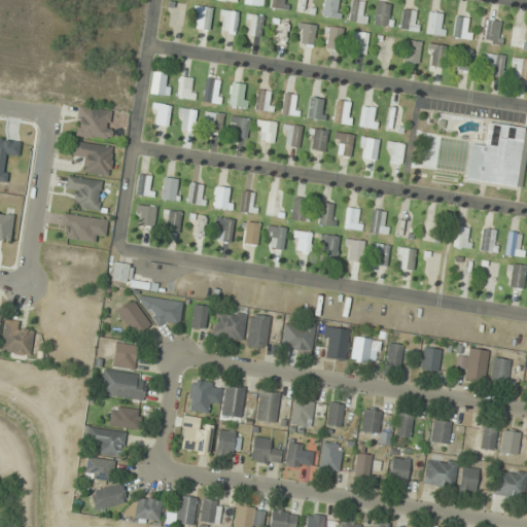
[(271,0),(273,9),(288,8),(287,0),(271,0)]
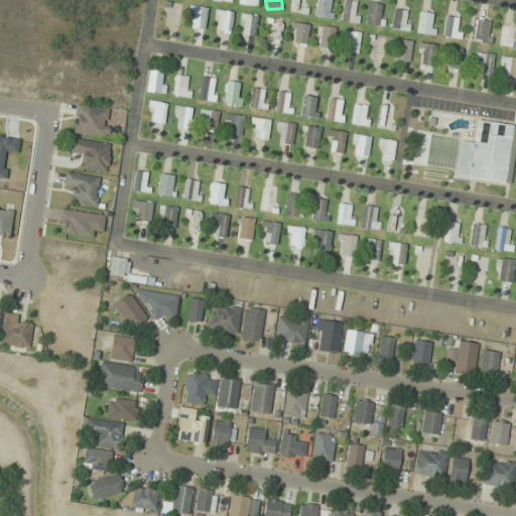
[(335,0),(316,0),(314,16),(332,18),(335,0)]
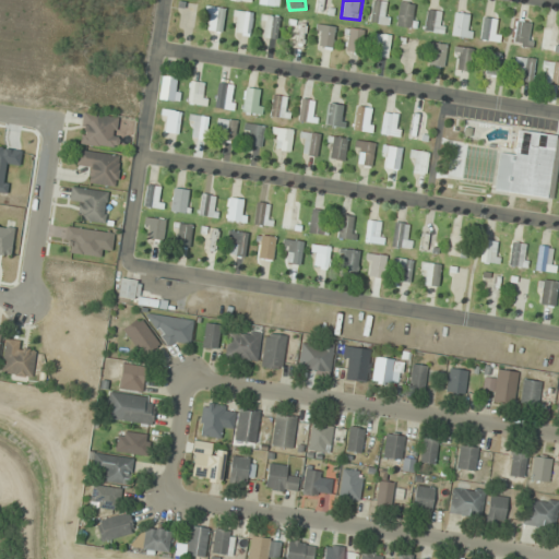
[(388,25),(390,1),(376,0),(371,0),(369,23),(388,25)]
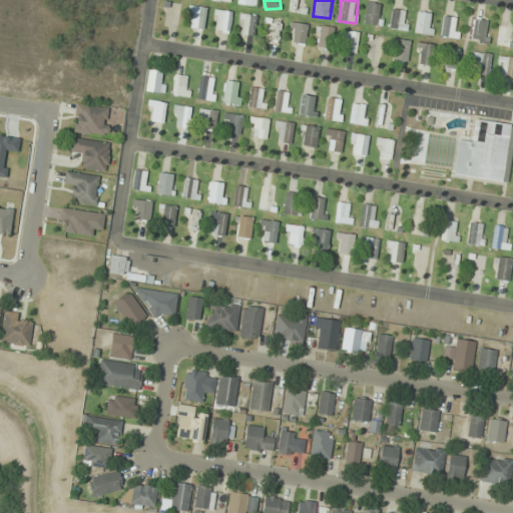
[(381,4),(367,1),(364,24),(377,26),(381,4)]
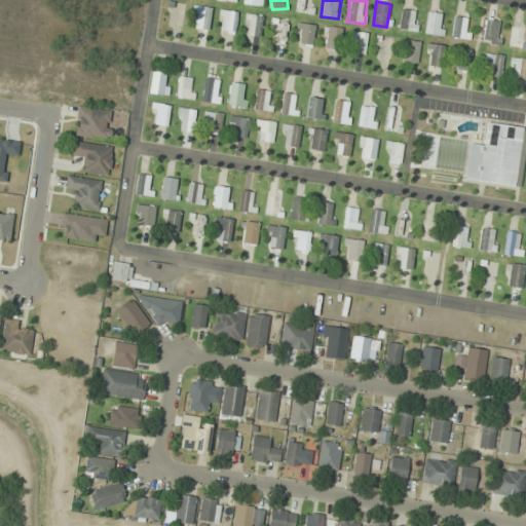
[(209,31),(212,8),(196,5),(193,28),(209,31)]
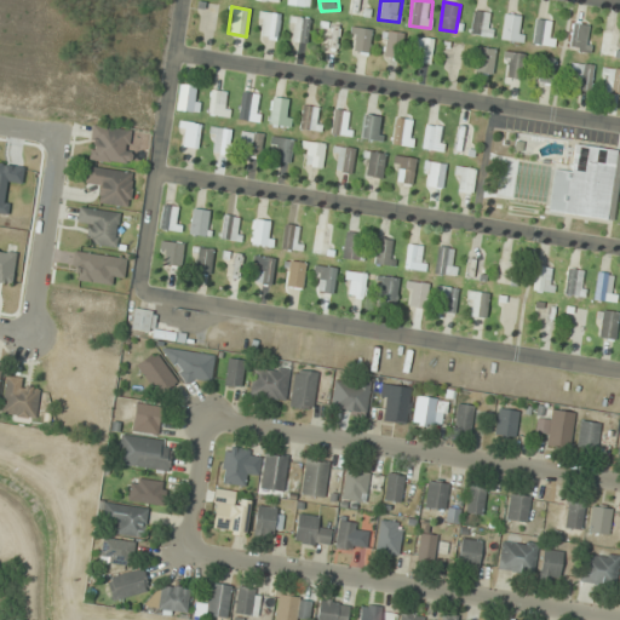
[(493,36),(493,11),(470,11),(470,36),(493,36)]
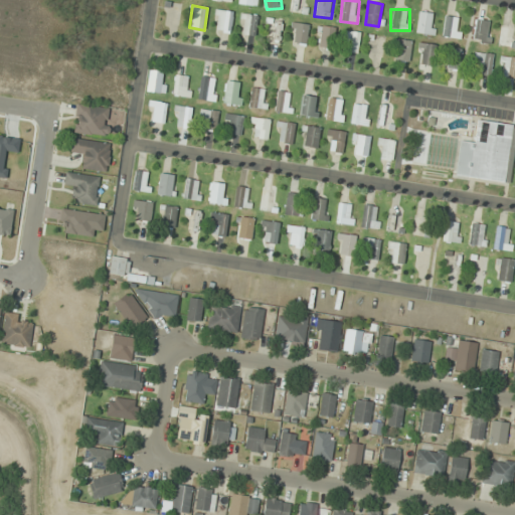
[(214,31),(231,32),(232,10),(215,10),(214,31)]
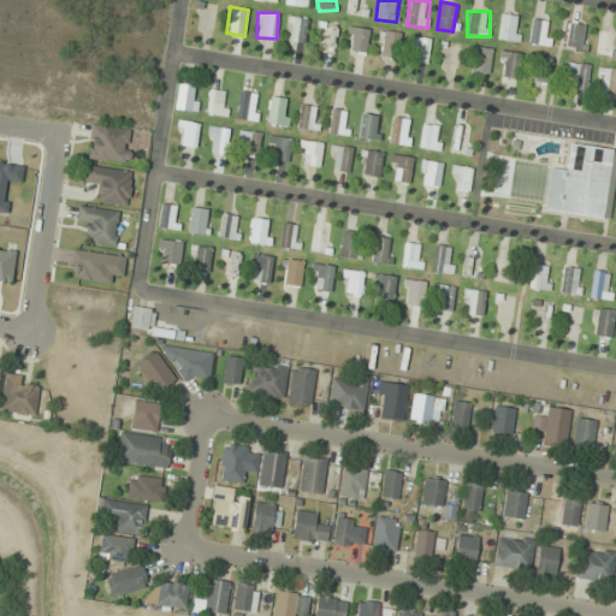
[(520,41),(520,15),(499,15),(499,41),(520,41)]
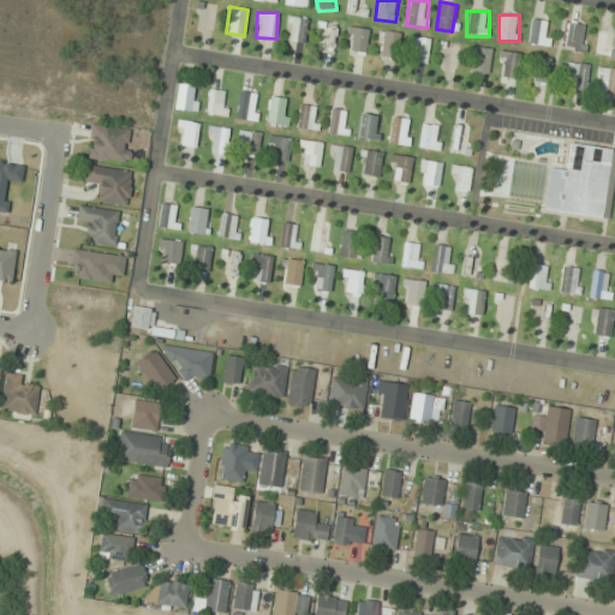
[(285,42),(305,43),(306,17),(287,16),(285,42)]
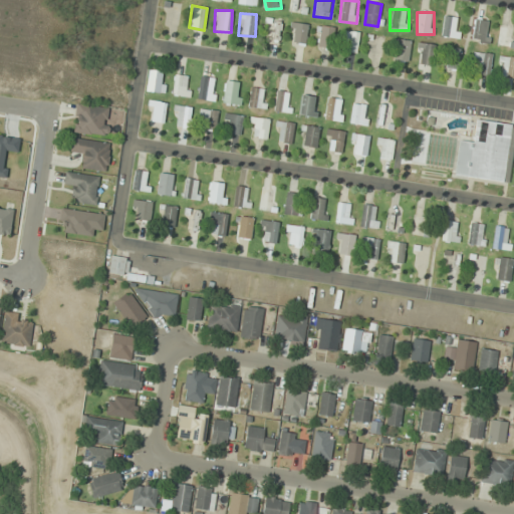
[(489,43),(491,20),(475,18),(472,42),(489,43)]
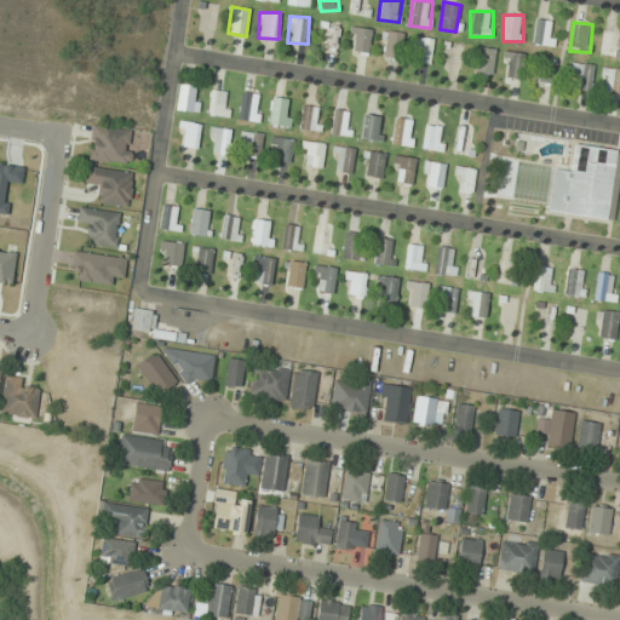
[(368,53),(371,28),(350,26),(348,51),(368,53)]
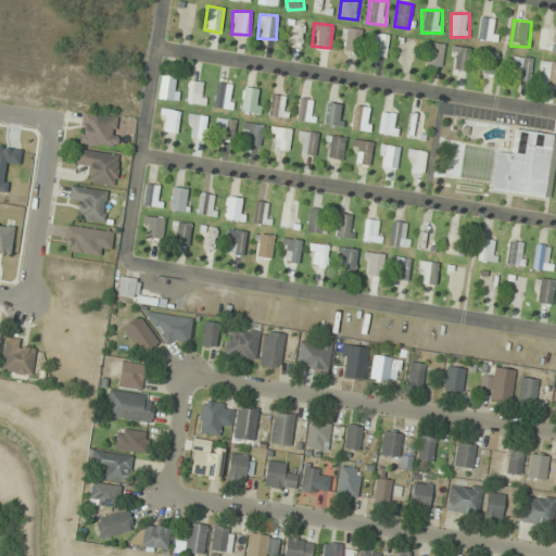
[(361,28),(343,28),(343,52),(361,52),(361,28)]
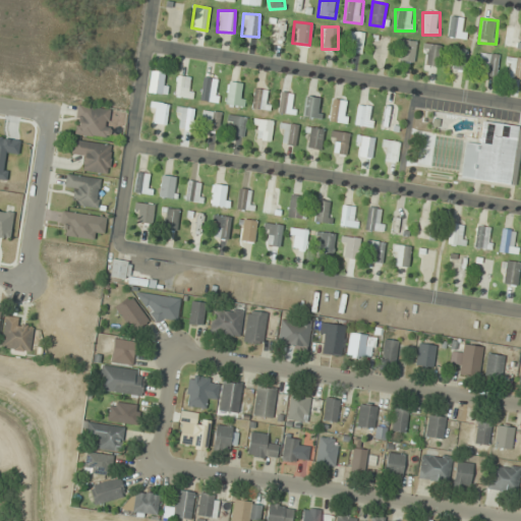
[(344,53),(363,53),(363,32),(345,32),(344,53)]
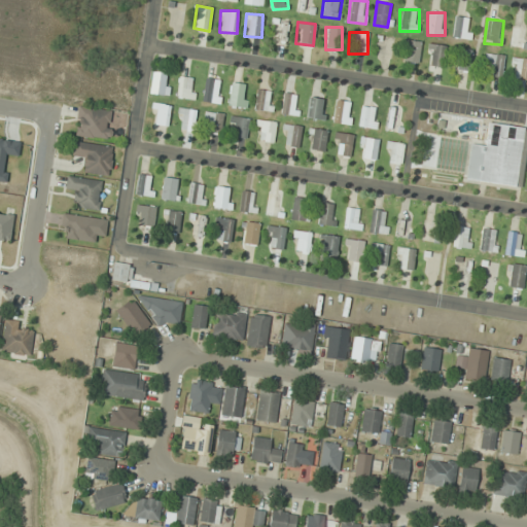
[(420,41),(402,40),(401,62),(419,63),(420,41)]
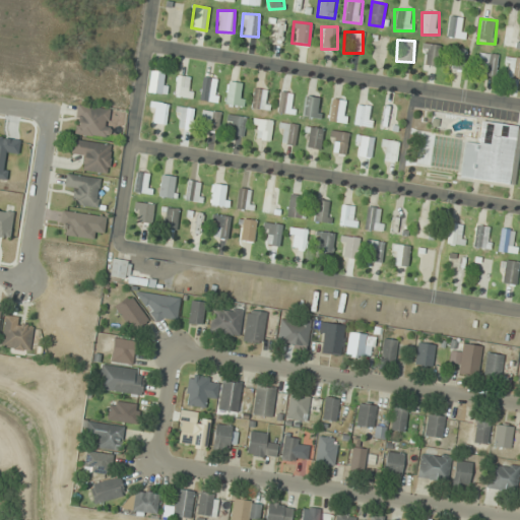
[(439,44),(421,44),(421,65),(439,65),(439,44)]
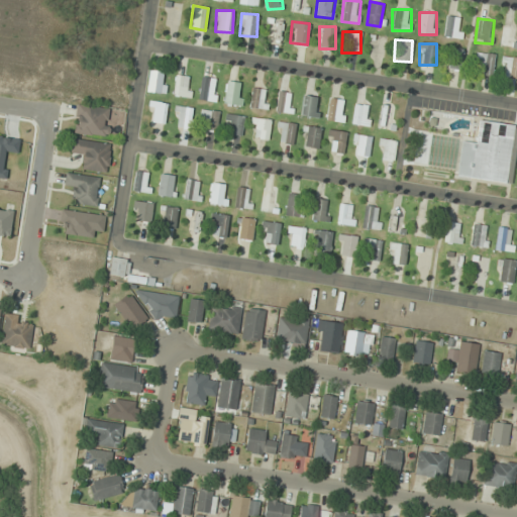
[(446,68),(460,71),(464,48),(450,46),(446,68)]
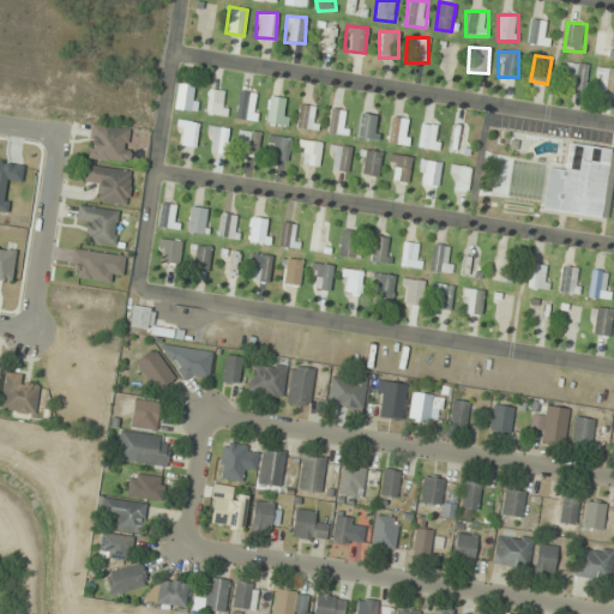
[(587,62),(565,62),(564,90),(585,91),(587,62)]
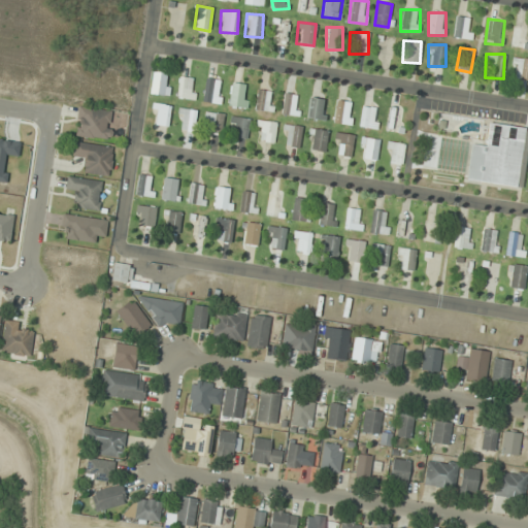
[(513,67),(519,67),(519,80),(527,80),(527,57),(513,57),(513,67)]
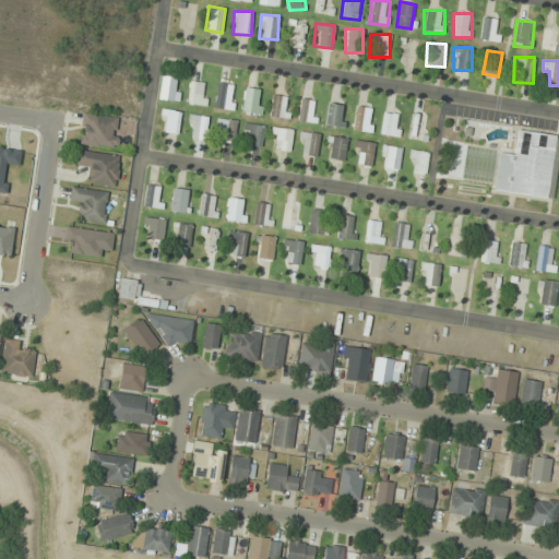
[(179,100),(179,76),(159,76),(159,100),(179,100)]
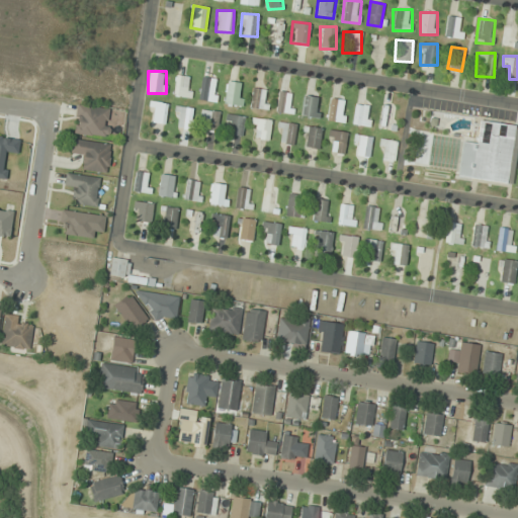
[(191,97),(191,76),(174,76),(174,97),(191,97)]
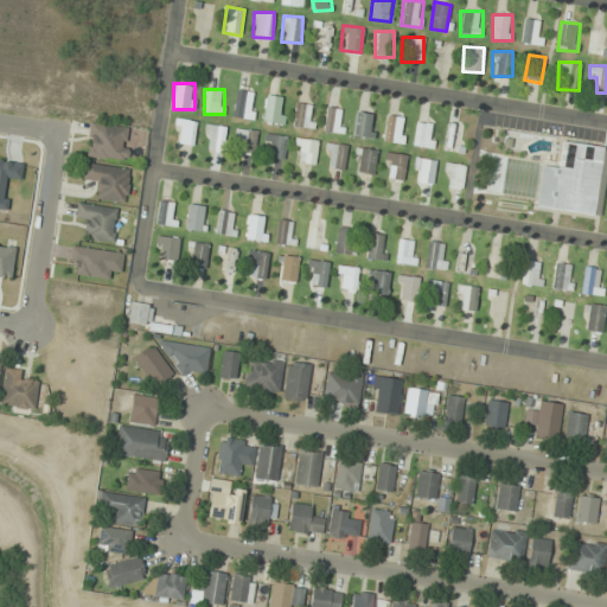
[(254,119),(254,91),(235,91),(235,119),(254,119)]
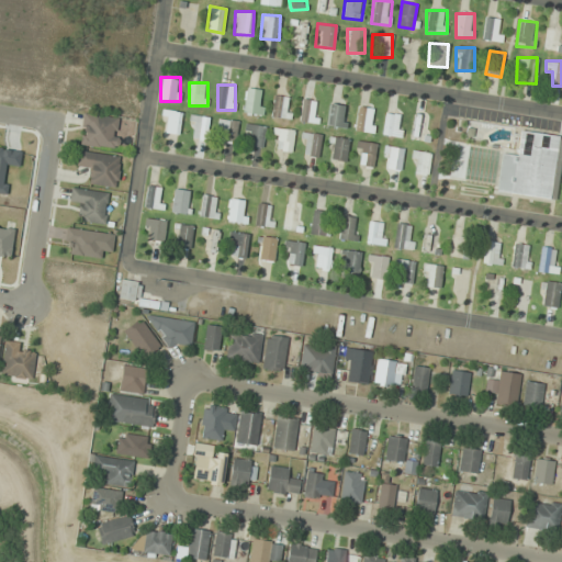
[(263,89),(246,89),(245,114),(262,115),(263,89)]
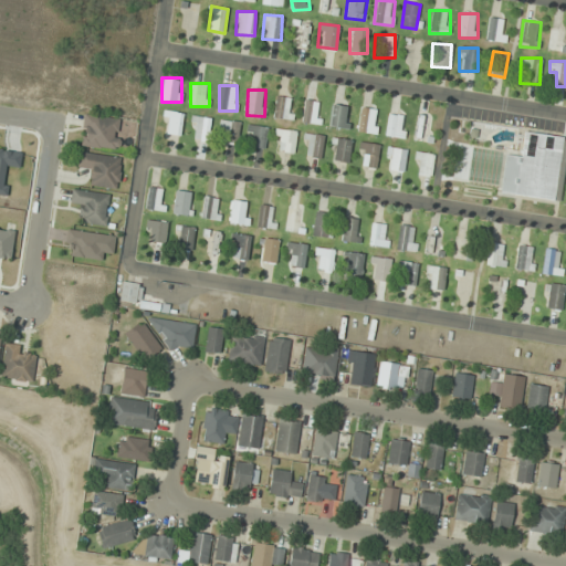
[(272,117),(291,121),(294,100),(275,95),(272,117)]
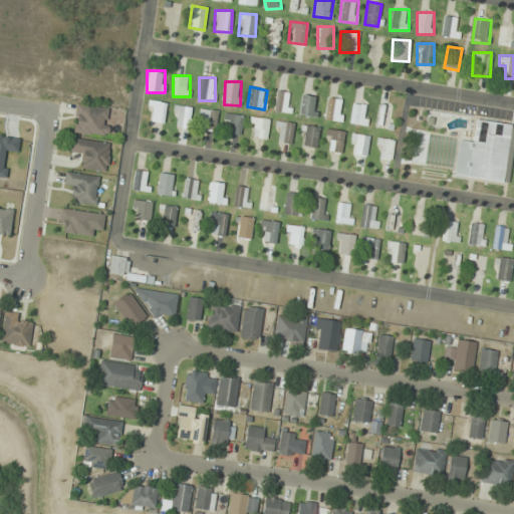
[(273,110),(287,113),(291,93),(277,90),(273,110)]
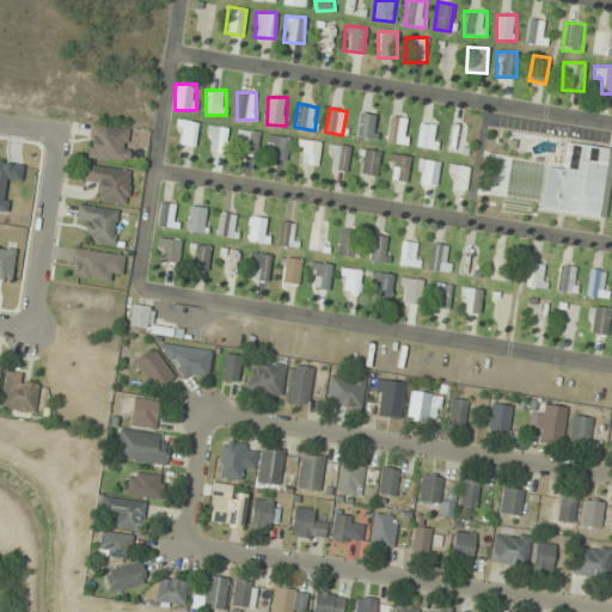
[(357,139),(378,139),(378,115),(357,115),(357,139)]
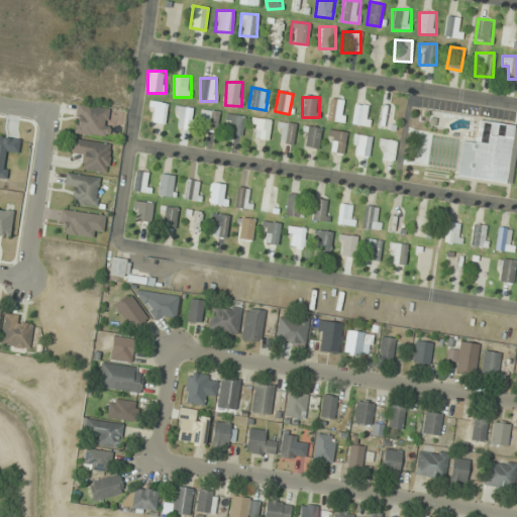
[(165,124),(167,103),(149,101),(148,111),(152,111),(151,123),(165,124)]
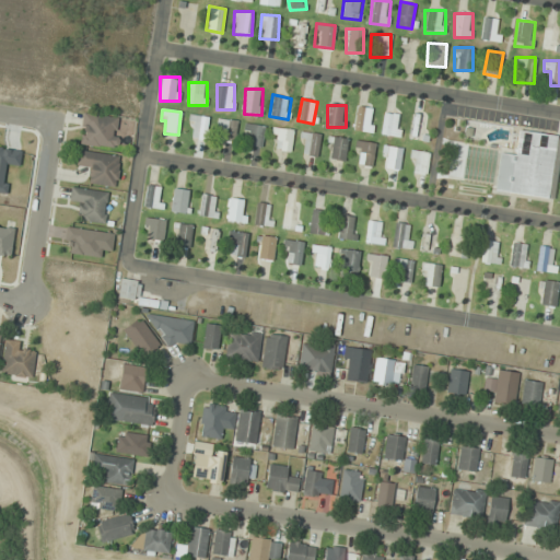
[(373,111),(358,109),(357,130),(372,131),(373,111)]
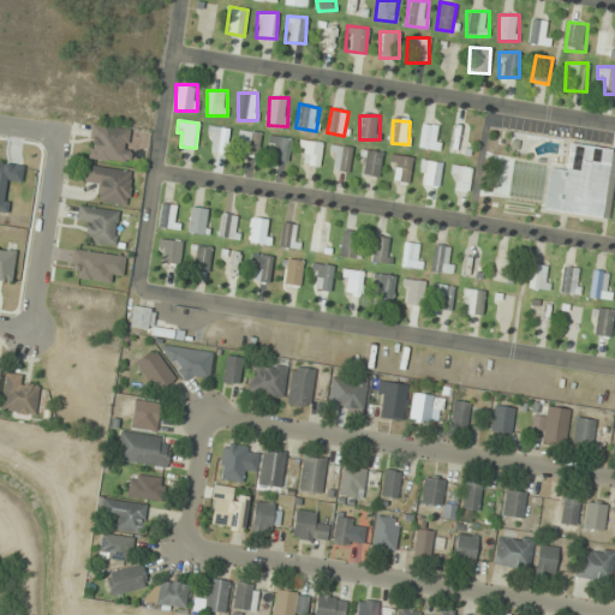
[(439,125),(419,125),(419,149),(439,149),(439,125)]
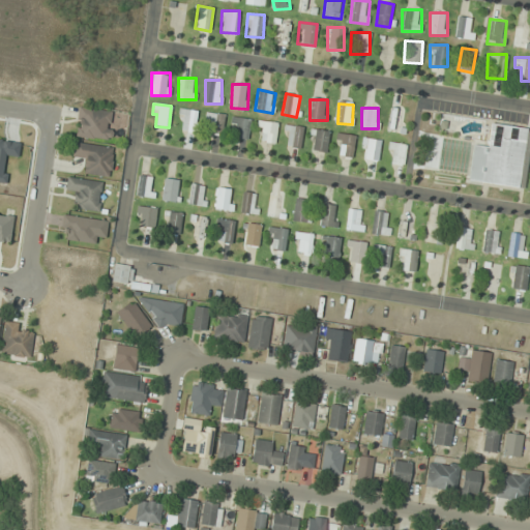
[(112,139),(113,110),(78,110),(78,138),(112,139)]
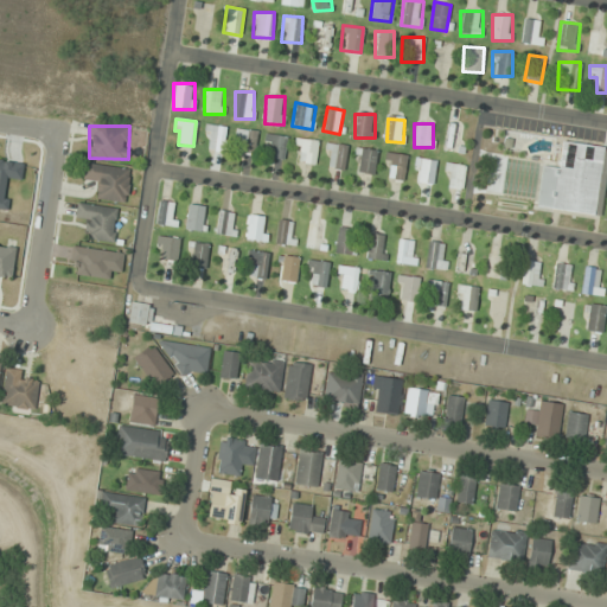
[(224,151),(225,126),(205,126),(204,148),(224,151)]
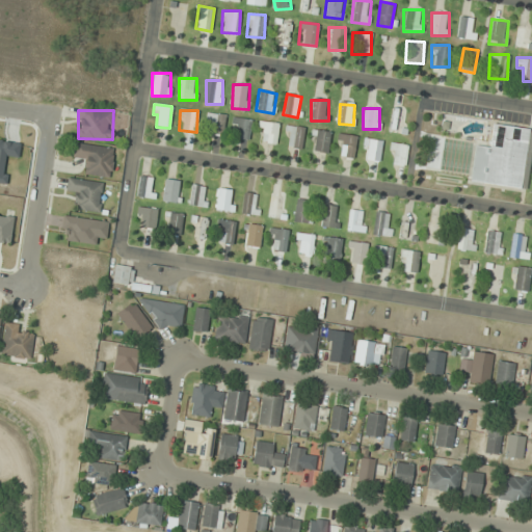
[(390,131),(396,132),(398,111),(392,111),(390,131)]
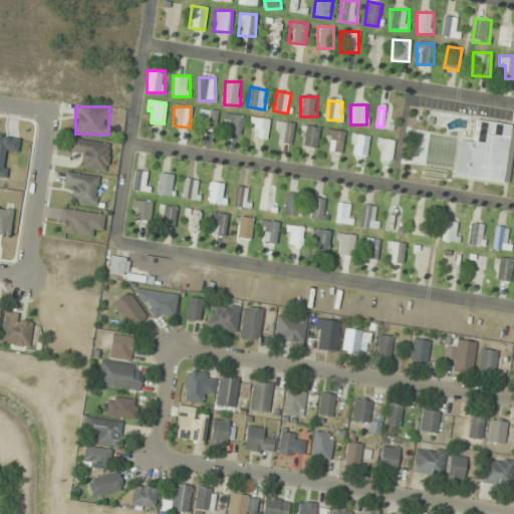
[(215,131),(218,111),(201,108),(199,129),(215,131)]
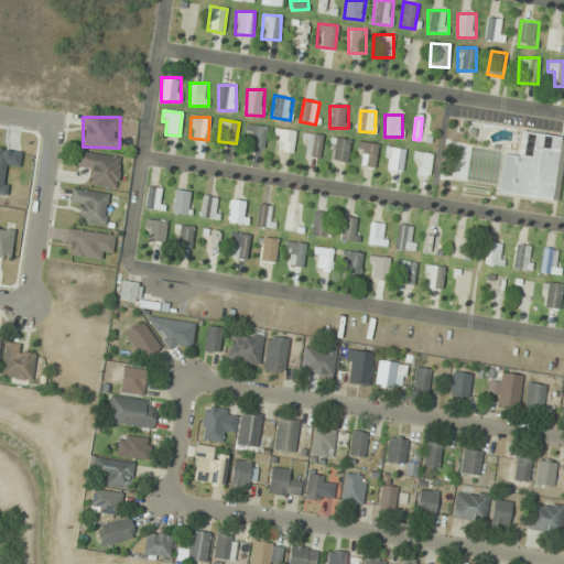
[(266,127),(246,125),(243,145),(263,148),(266,127)]
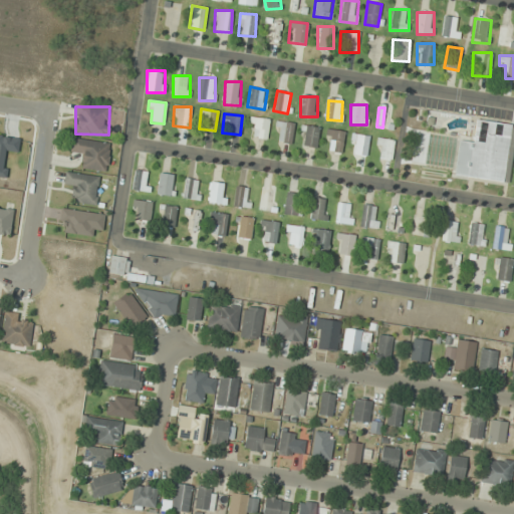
[(454,175),(508,183),(513,140),(513,124),(475,118),(472,141),(459,139),(454,175)]
